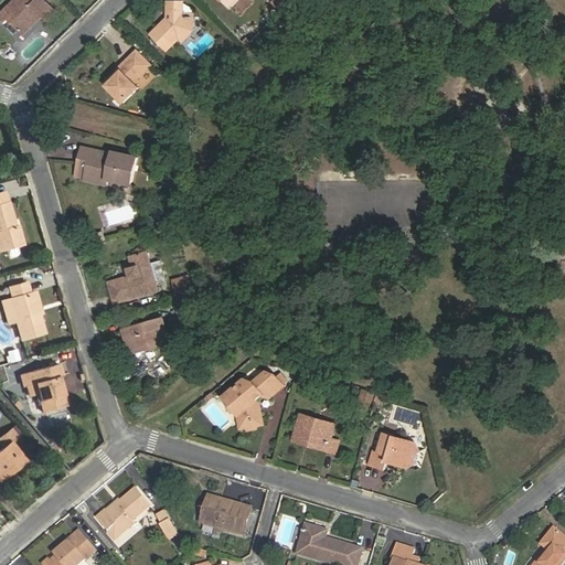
[(41,13),(43,16),(48,20),(56,11),(45,0),(27,0),(21,6),(18,2),(16,0),(14,0),(0,14),(0,17),(6,23),(10,19),(24,34),(38,21),(35,19),(41,13)]
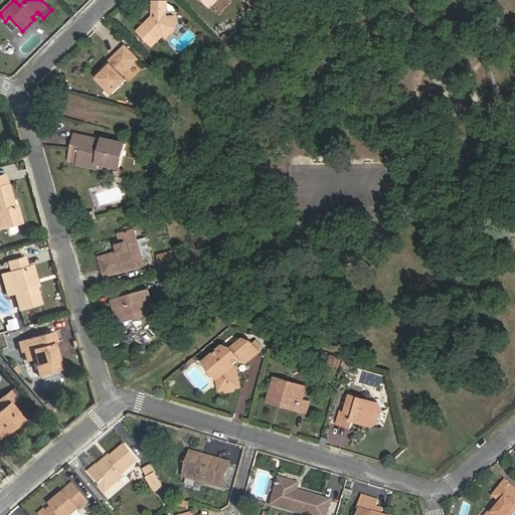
[(154,0),(154,8),(158,8),(158,16),(154,20),(150,17),(139,29),(153,43),(165,32),(168,35),(176,27),(177,12),(171,12),(170,14),(167,14),(167,0),(154,0)]
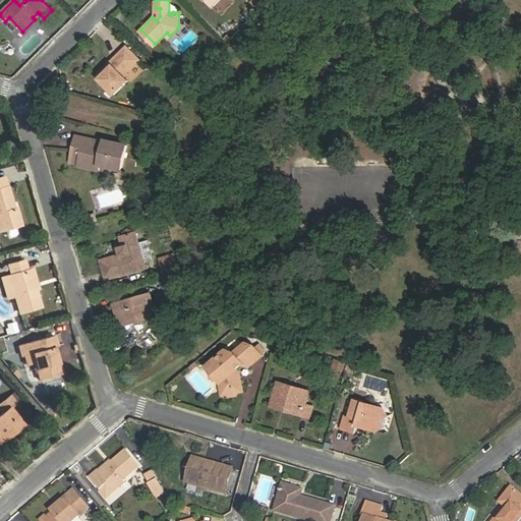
[(252,0),(261,8),(268,0),(252,0)]
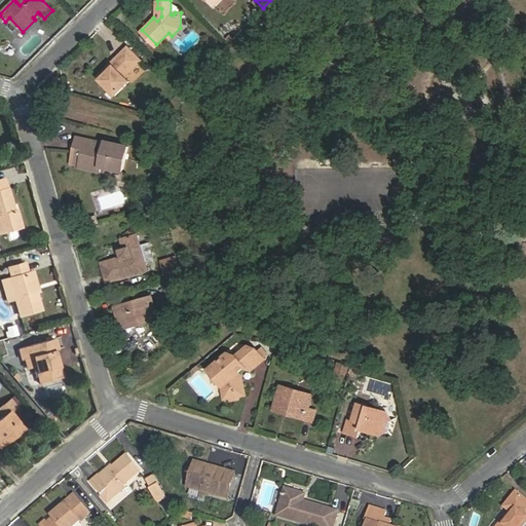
[(161,8),(157,8),(157,14),(153,17),(157,21),(161,16),(161,8)]
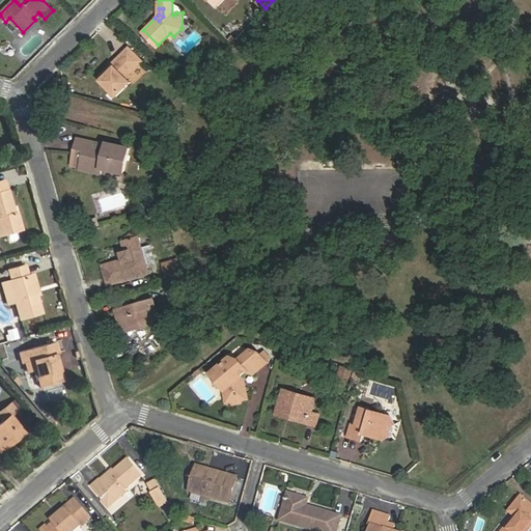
[(144,63),(129,48),(112,64),(117,68),(103,83),(116,96),(131,83),(128,80),(144,63)]
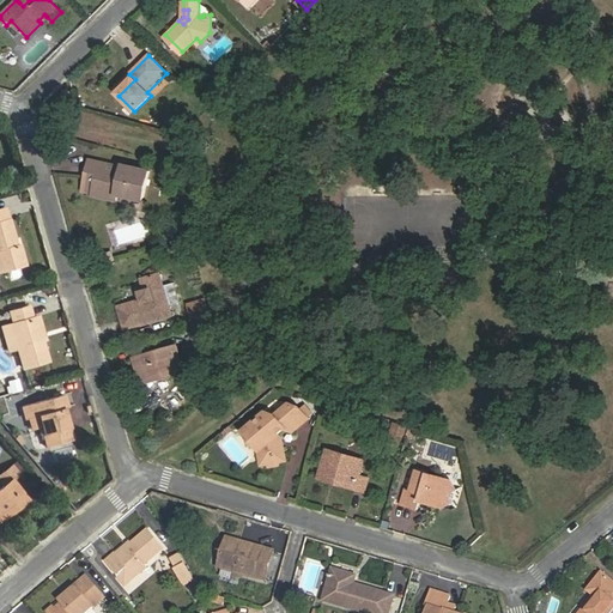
[(205,95),(205,96),(212,102),(224,91),(216,84),(205,95)]
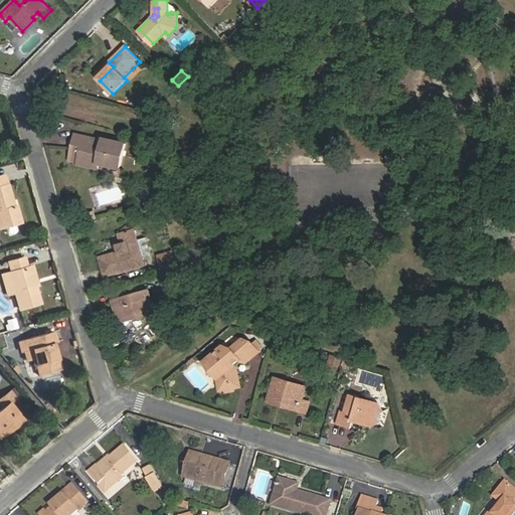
[(104,139),(103,140),(102,145),(89,142),(90,137),(75,134),(71,154),(79,156),(77,164),(98,168),(99,164),(120,169),(126,145),(104,139)]
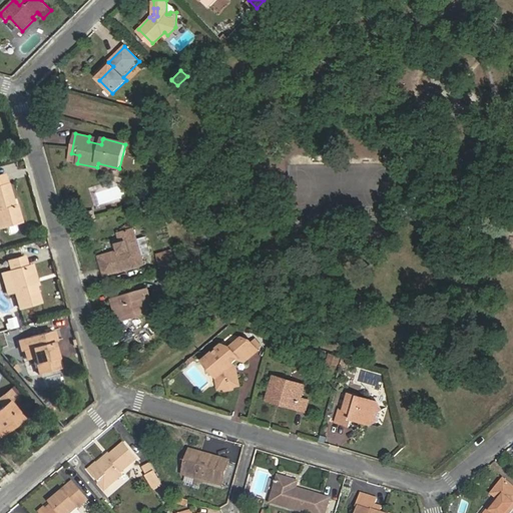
[(12,151),(15,158),(22,156),(20,148),(12,151)]
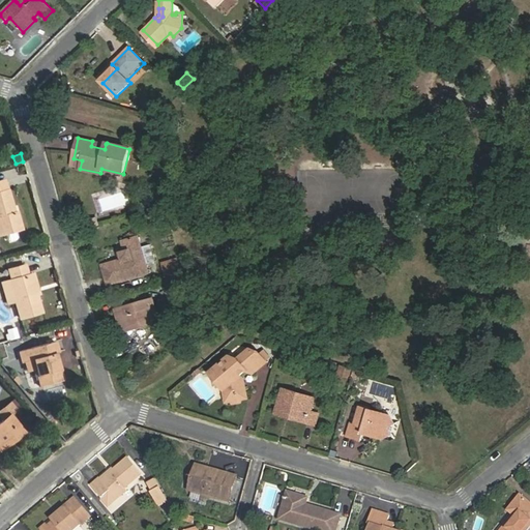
[(0,189),(0,230),(1,235),(21,229),(16,211),(12,211),(5,188),(0,189)]
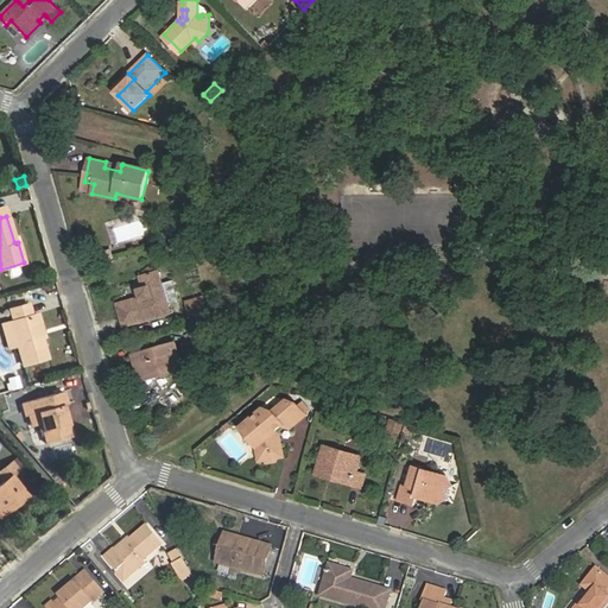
[(158,271),(139,276),(143,287),(138,289),(139,296),(116,304),(122,327),(170,312),(158,271)]
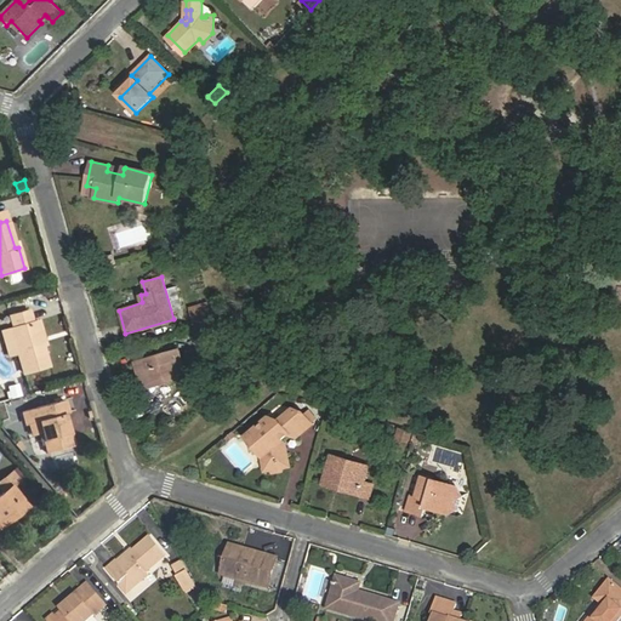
[(47,365),(41,345),(36,346),(34,339),(39,337),(35,322),(32,323),(29,311),(10,317),(13,329),(10,329),(17,352),(23,372),(47,365)]
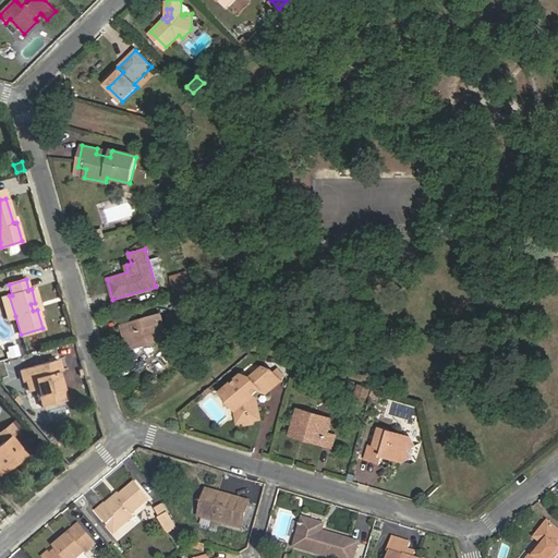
[(173,286),(177,295),(193,291),(190,280),(173,286)]
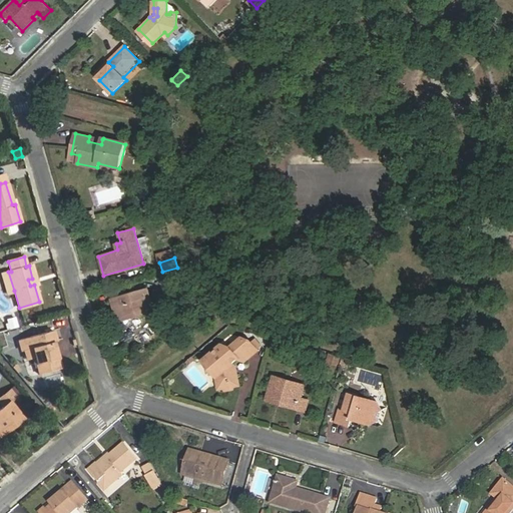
[(30,286),(34,285),(38,284),(33,265),(29,266),(32,279),(28,280),(30,286)]
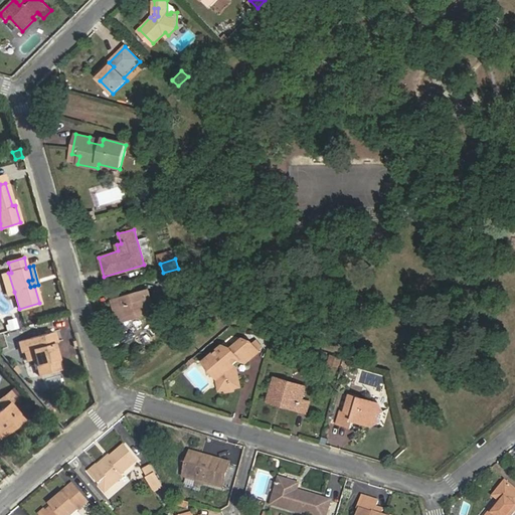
[(163,273),(166,283),(181,279),(178,269),(163,273)]
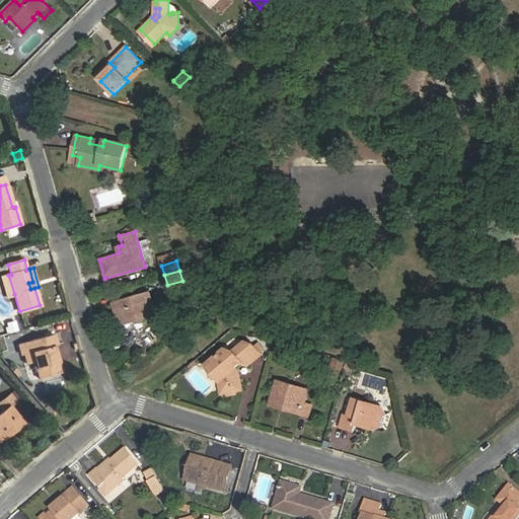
[(14,294),(8,275),(2,277),(8,296),(14,294)]
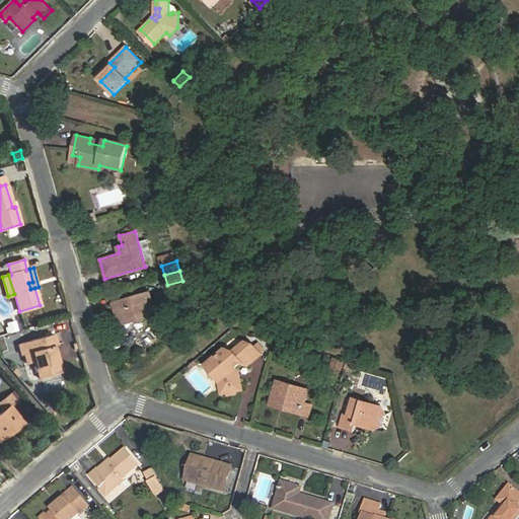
[(182,281),(167,285),(168,291),(184,287),(182,281)]
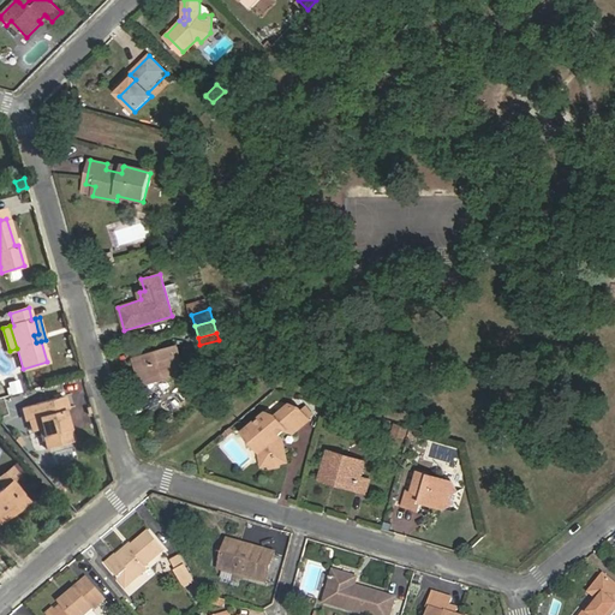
[(165,375),(165,378),(184,374),(177,346),(137,358),(143,380),(165,375)]
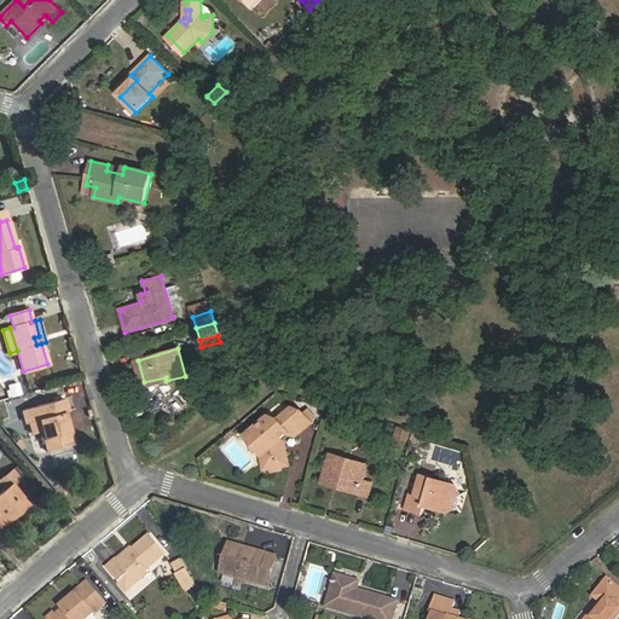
[(142,387),(166,381),(166,377),(144,382),(138,360),(133,362),(142,387)]
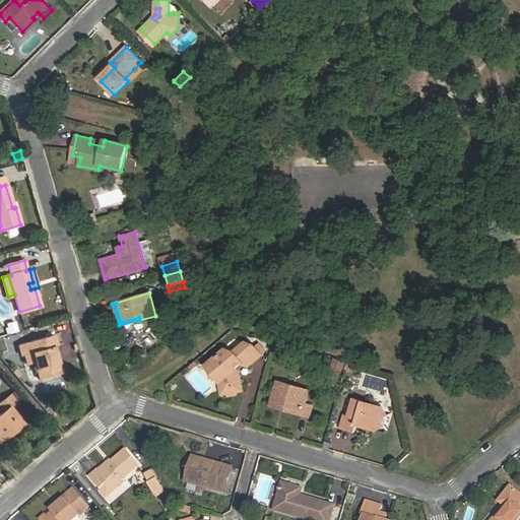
[(39,379),(60,373),(53,345),(55,345),(56,345),(53,334),(18,344),(21,354),(23,354),(26,364),(34,362),(39,379)]
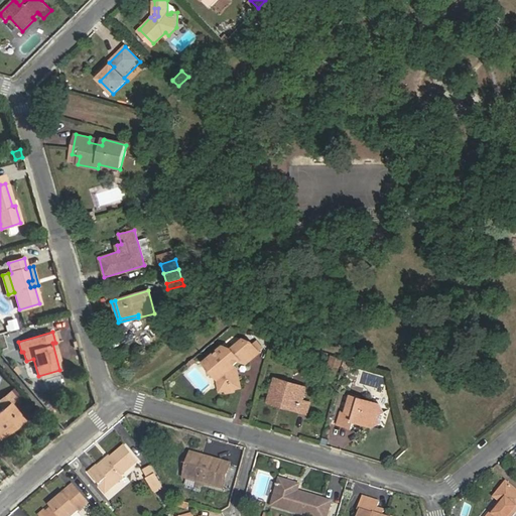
[(254,350),(249,345),(247,341),(238,339),(230,348),(223,346),(205,362),(218,379),(220,388),(225,387),(227,389),(234,388),(235,386),(239,385),(236,368),(233,363),(236,360),(243,362),(255,351),(254,350)]
